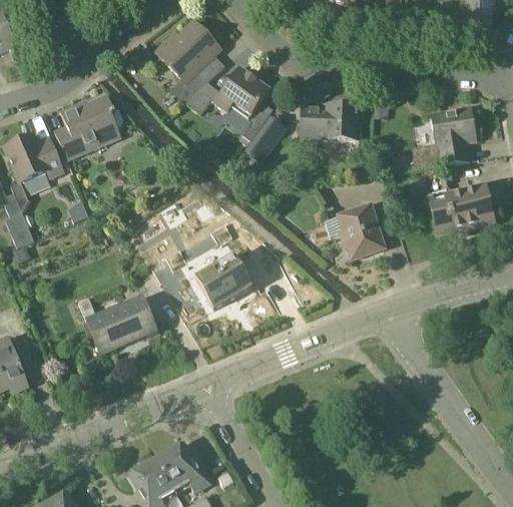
[(7,0),(0,3),(0,51),(9,48),(13,57),(17,59),(34,51),(13,0),(7,0)]
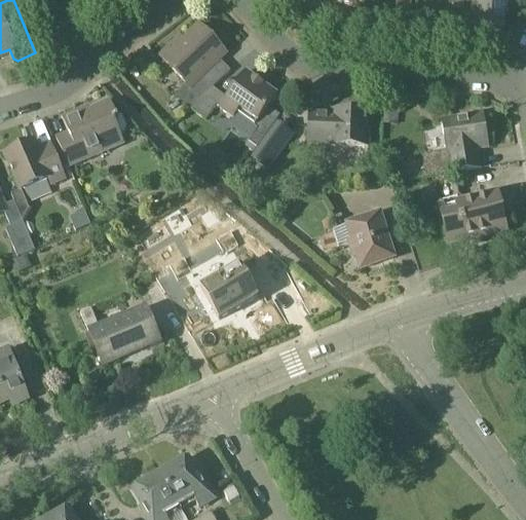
[(395,16),(410,17),(411,0),(396,0),(395,16)]
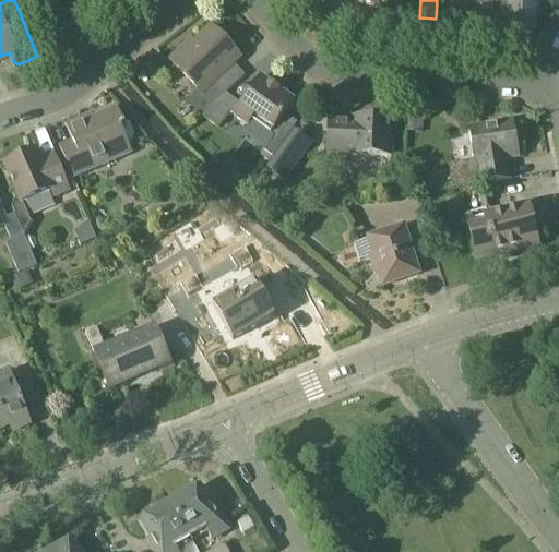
[(503,0),(501,21),(537,23),(538,0),(503,0)]
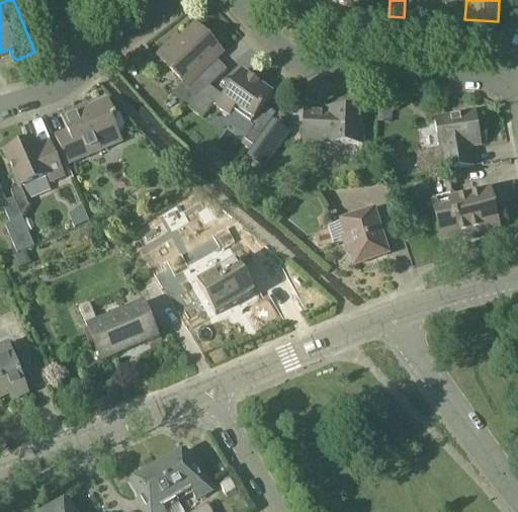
[(186,103),(188,102),(209,82),(227,65),(217,54),(220,52),(210,41),(213,38),(195,20),(180,35),(177,32),(158,51),(184,78),(173,89),(186,103)]
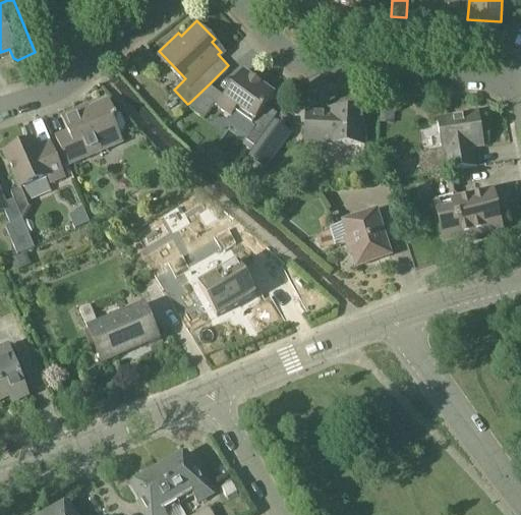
[(275,90),(252,73),(247,79),(239,72),(225,92),(211,82),(189,103),(204,113),(215,99),(218,102),(231,112),(235,107),(252,120),(275,90)]
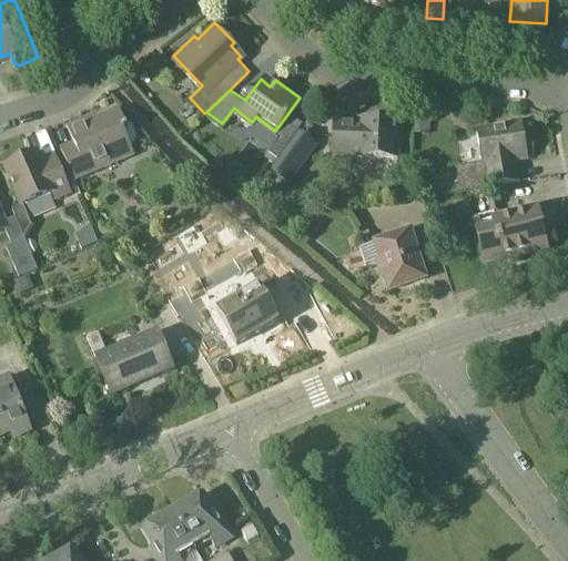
[(133,146),(130,140),(124,125),(128,124),(120,105),(91,118),(89,114),(68,123),(75,143),(63,149),(62,144),(61,145),(74,175),(134,150),(133,146)]
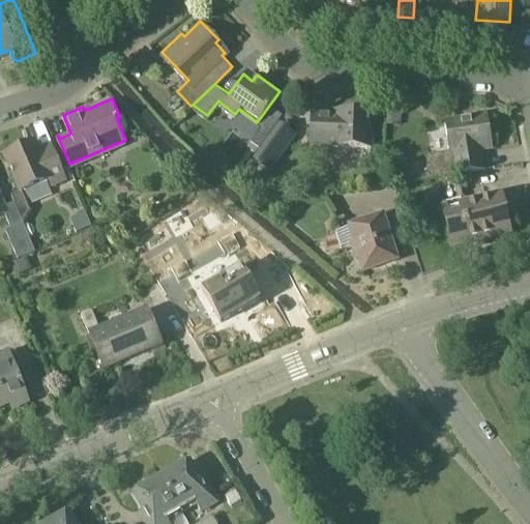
[(387,119),(401,119),(401,105),(387,105),(387,119)]
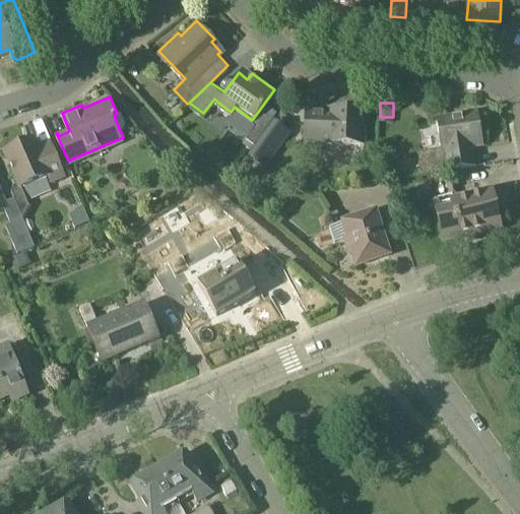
[(365,124),(362,124),(363,107),(335,106),(334,110),(306,109),(305,137),(333,139),(333,140),(364,141),(365,124)]
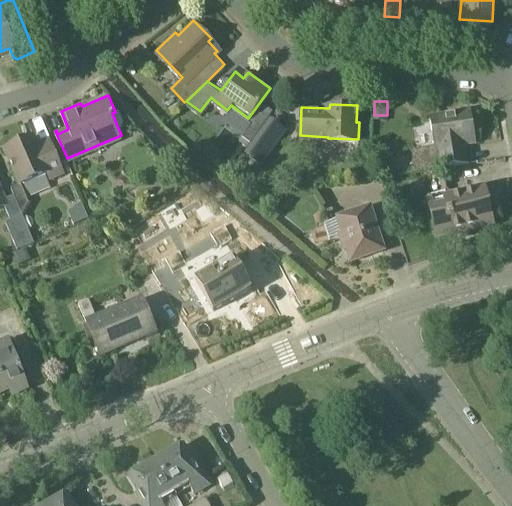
[(464,140),(475,138),(470,107),(430,114),(435,143),(411,146),(414,168),(441,164),(441,165),(467,160),(464,140)]
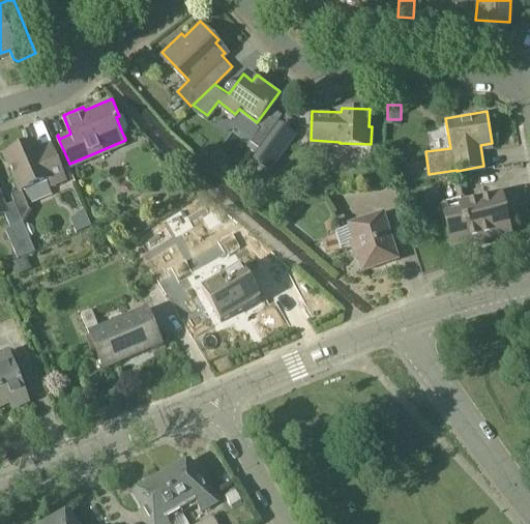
[(253,156),(270,169),(297,132),(280,119),(253,156)]
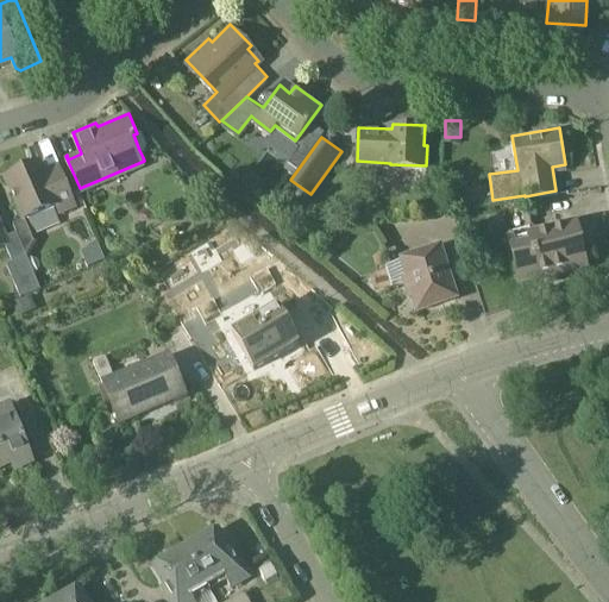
[(308,150),(300,143),(288,158),(297,165),(308,150)]
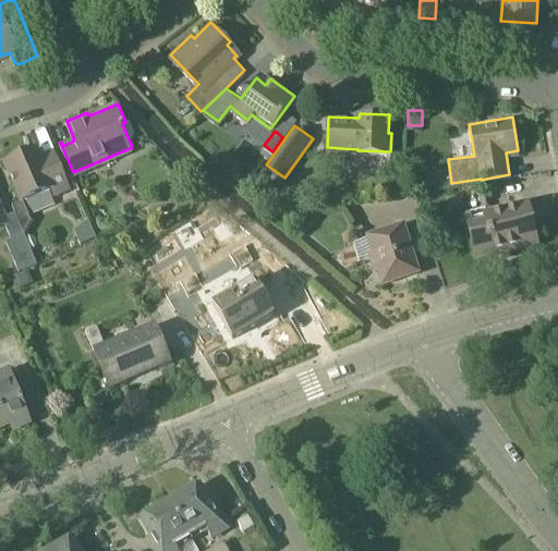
[(53,148),(40,155),(36,146),(5,159),(22,197),(12,201),(24,229),(31,218),(26,207),(53,195),(51,192),(69,184),(53,148)]
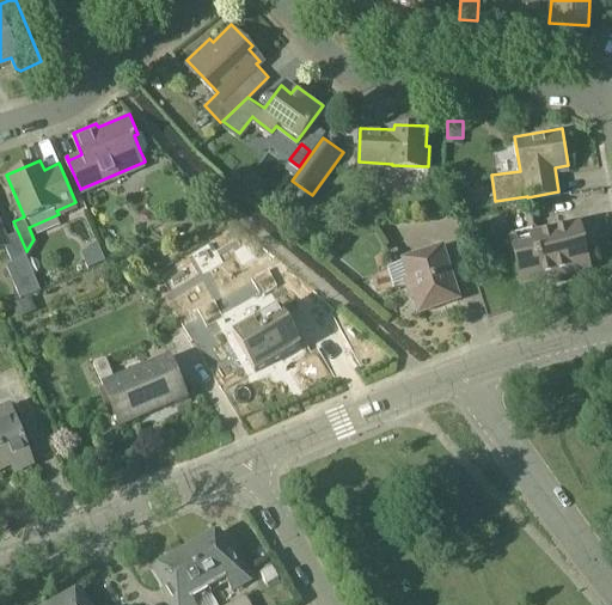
[(528,226),(539,224),(537,205),(526,206),(528,226)]
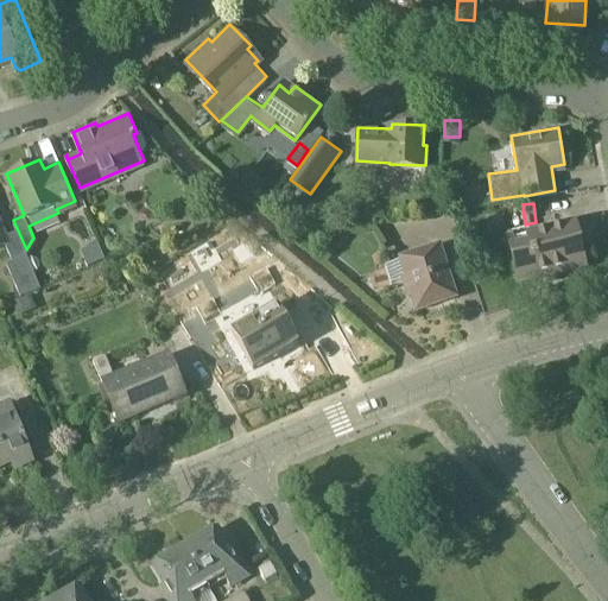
[(575,222),(570,223),(531,233),(530,229),(508,234),(519,276),(550,267),(550,269),(567,265),(564,255),(582,251),(575,222)]
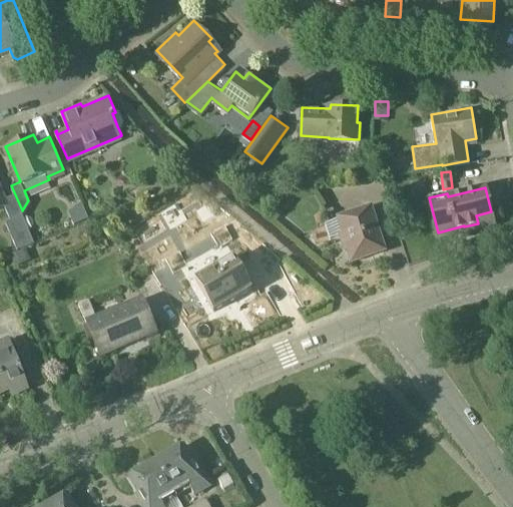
[(70,212),(73,221),(88,214),(84,205),(70,212)]
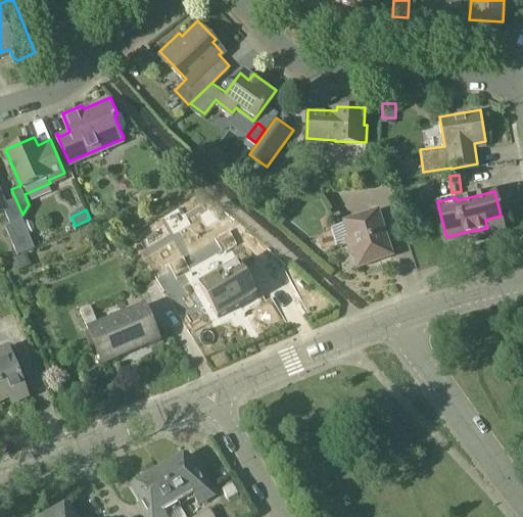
[(378,210),(345,221),(318,230),(322,244),(346,236),(351,251),(357,249),(360,261),(359,261),(359,262),(391,251),(378,210)]
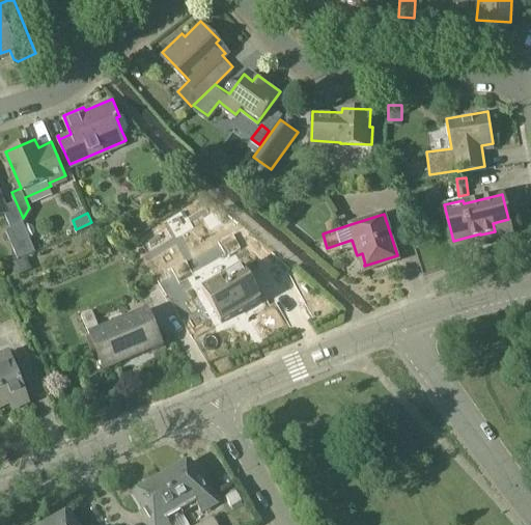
[(23,220),(5,227),(18,255),(35,248),(23,220)]
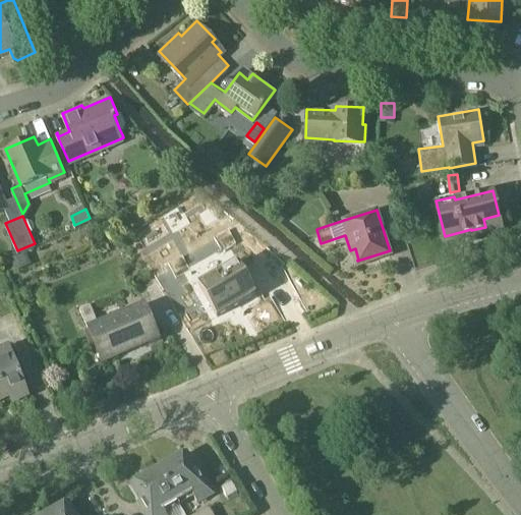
[(138,228),(145,237),(156,230),(150,220),(138,228)]
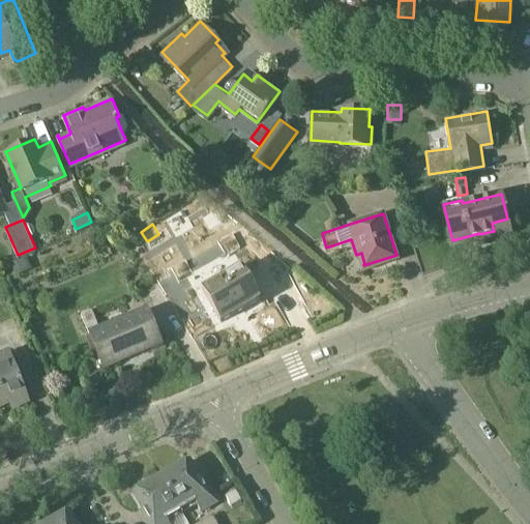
[(11,260),(17,272),(32,265),(27,253),(11,260)]
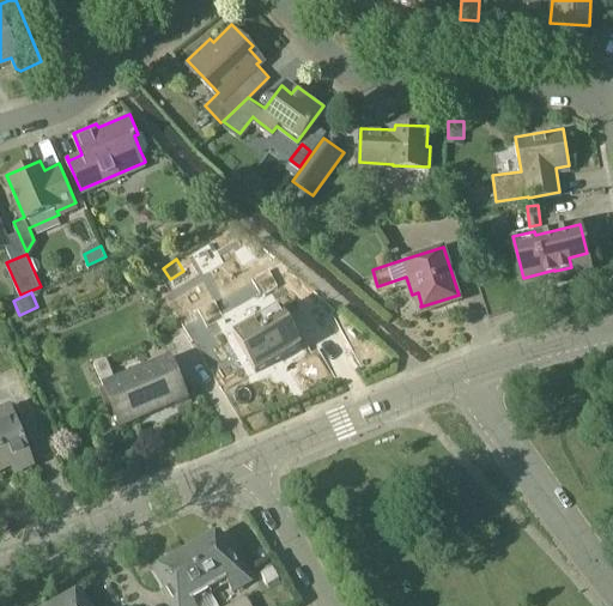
[(301,341),(279,304),(234,329),(255,368),(301,341)]
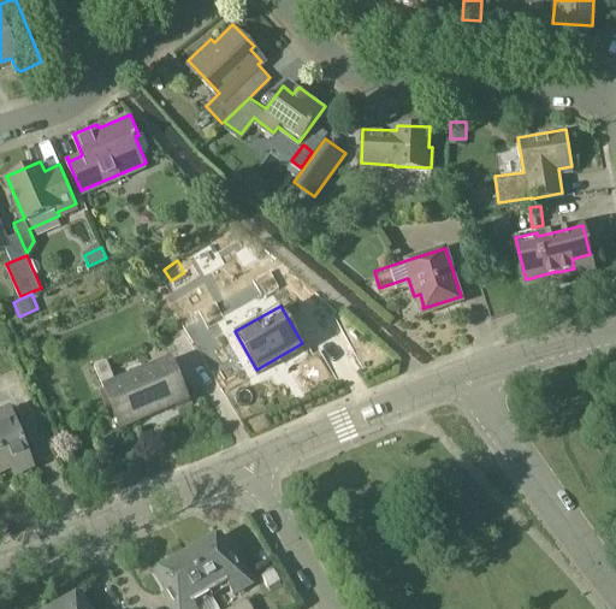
[(104,383),(116,378),(107,355),(94,360),(104,383)]
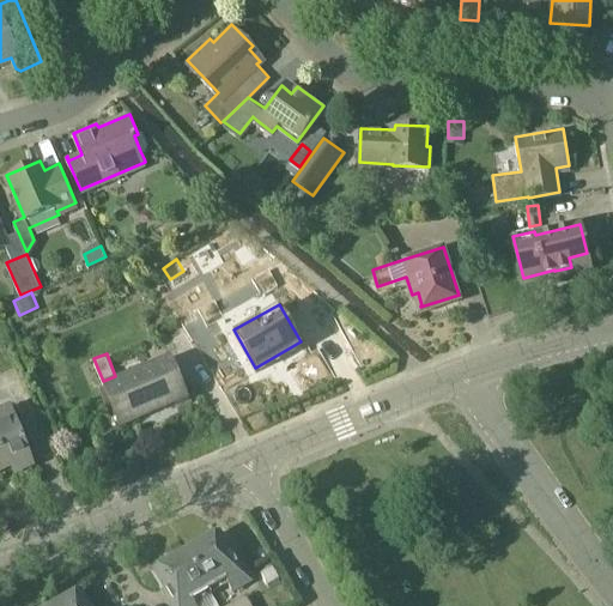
[(170,353),(146,363),(149,370),(105,388),(120,423),(122,423),(121,420),(164,403),(165,405),(188,395),(170,353)]
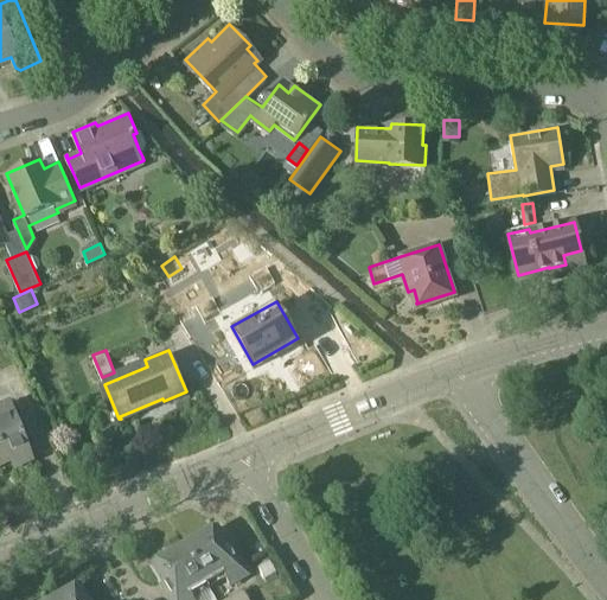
[(11,407),(0,412),(0,460),(13,455),(16,463),(31,455),(11,407)]
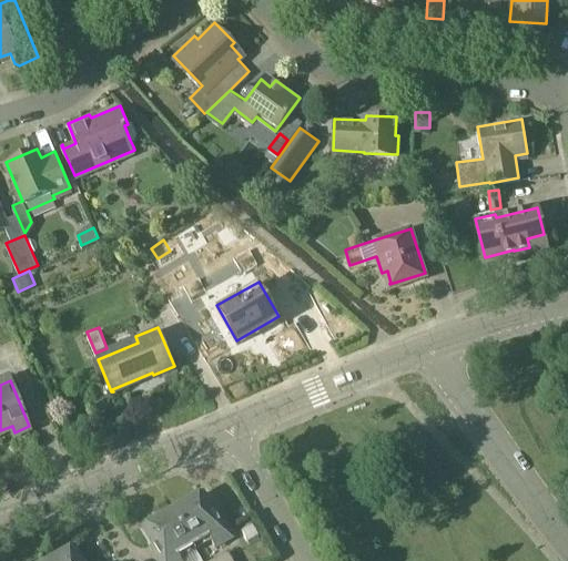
[(222,518),(220,520),(203,491),(188,500),(185,498),(173,505),(194,542),(210,533),(215,542),(231,533),(222,518)]
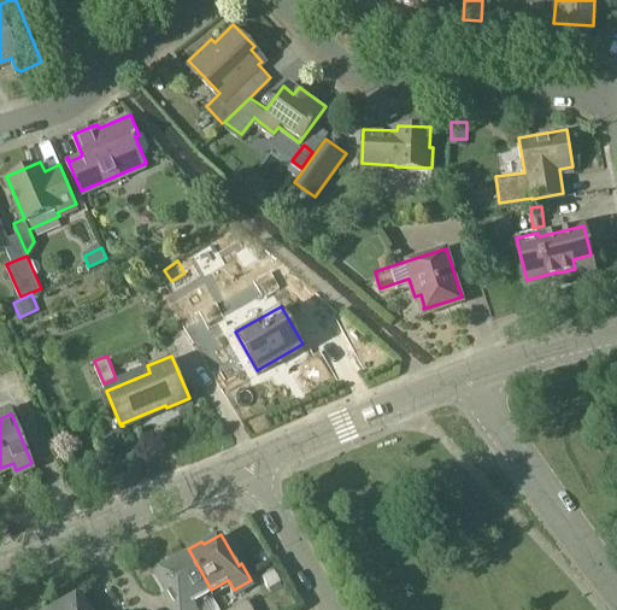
[(211,590),(188,549),(174,558),(175,561),(158,572),(176,602),(172,604),(176,609),(200,609),(194,600),(211,590)]
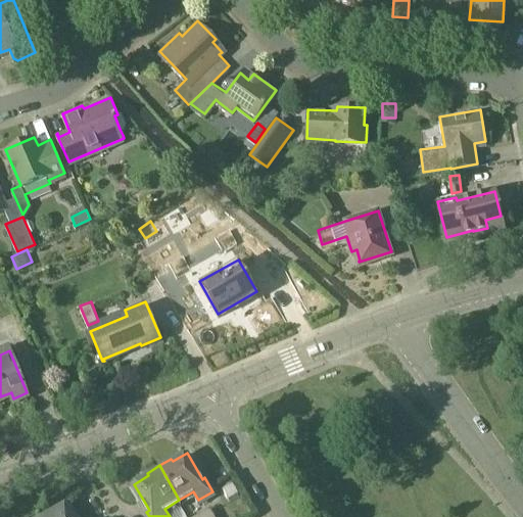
[(76,516),(68,503),(53,511),(52,509),(41,516),(76,516)]
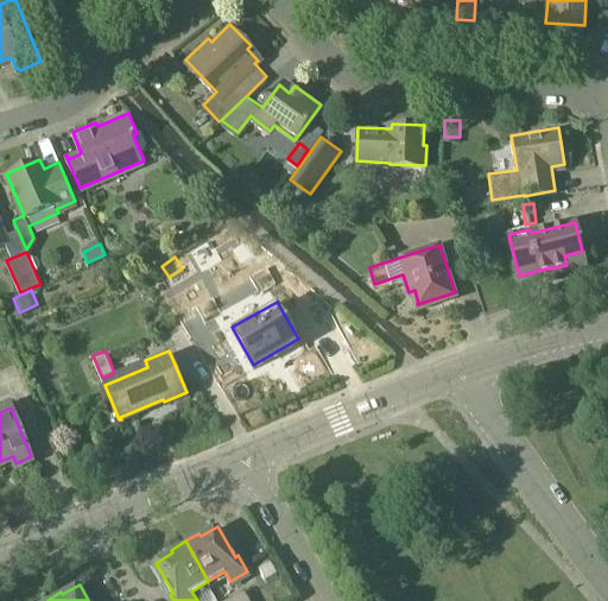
[(220,600),(252,600),(244,586),(220,600)]
